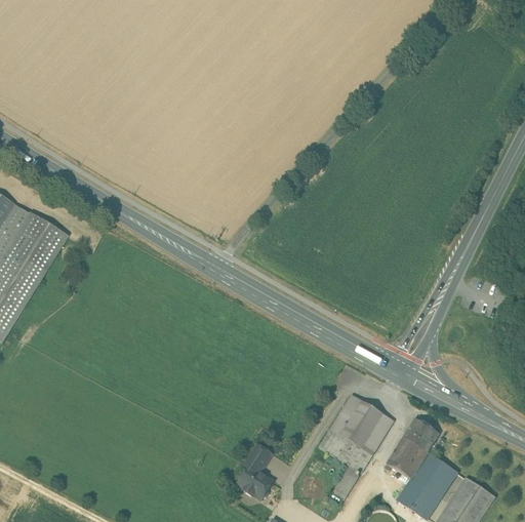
[(0,261),(30,213),(0,194),(0,261)]
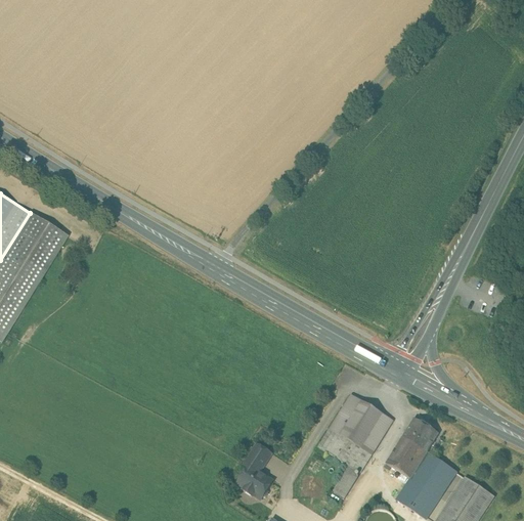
[(0,260),(0,341),(1,342),(68,235),(30,212),(30,213),(0,260)]
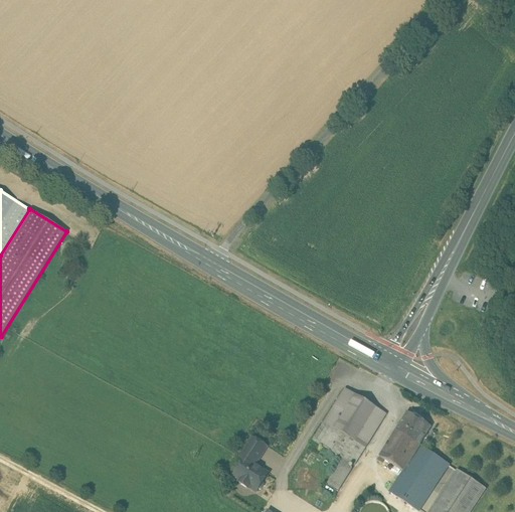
[(348,460),(354,463),(386,411),(345,386),(313,438),(342,456),(348,460)]
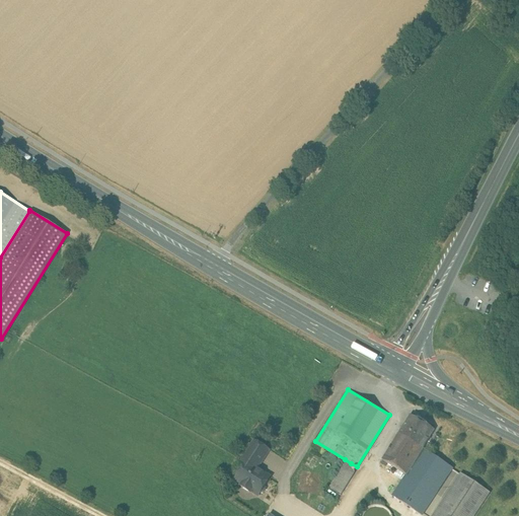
[(435,428),(411,413),(398,432),(423,447),(435,428)]
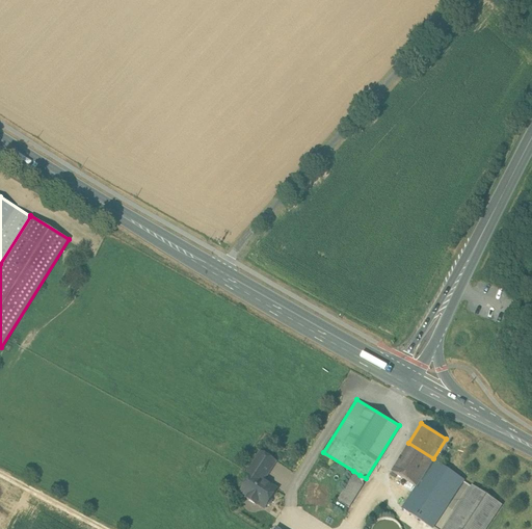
[(433,458),(408,443),(391,472),(395,475),(397,472),(417,485),(433,458)]
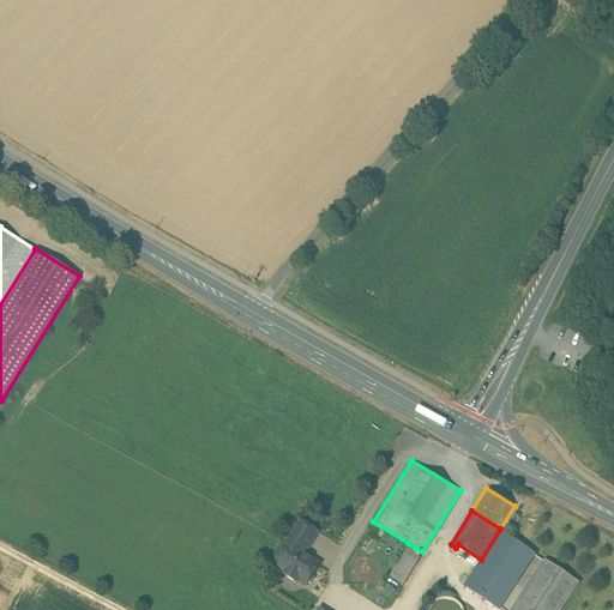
[(318,530),(301,519),(286,542),(292,545),(292,544),(302,550),(317,530),(318,531),(318,530)]
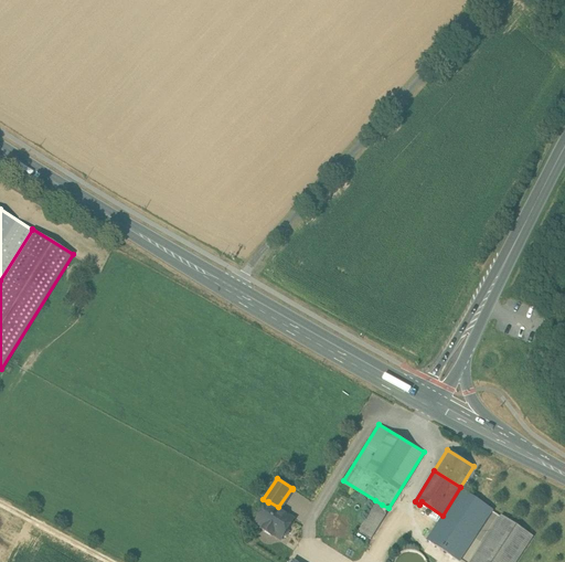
[(492,508),(460,487),(443,516),(475,536),(492,508)]
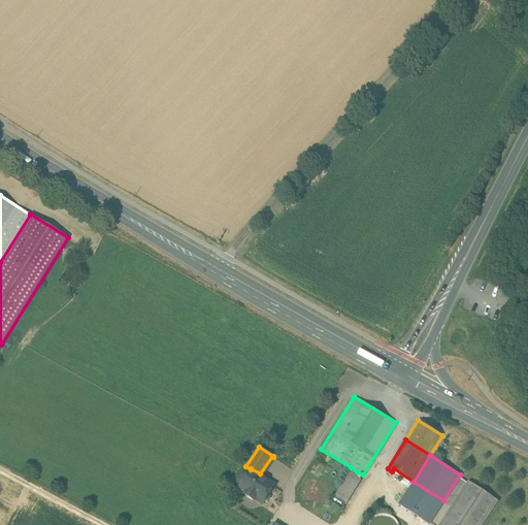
[(357,471),(351,467),(335,494),(348,501),(360,481),(354,477),(357,471)]
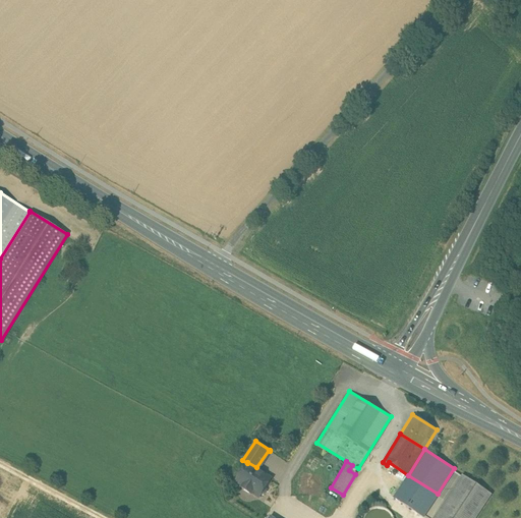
[(256,467),(247,462),(247,463),(237,479),(244,483),(242,486),(251,493),(253,490),(261,495),(261,494),(265,493),(267,490),(266,485),(272,477),(256,467)]
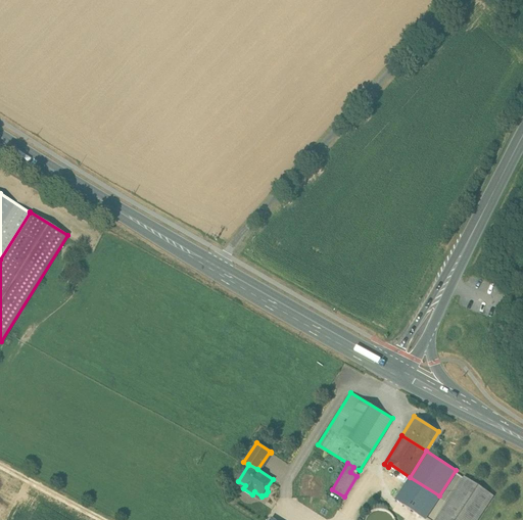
[(464,476),(434,519),(475,519),(492,494),(464,476)]
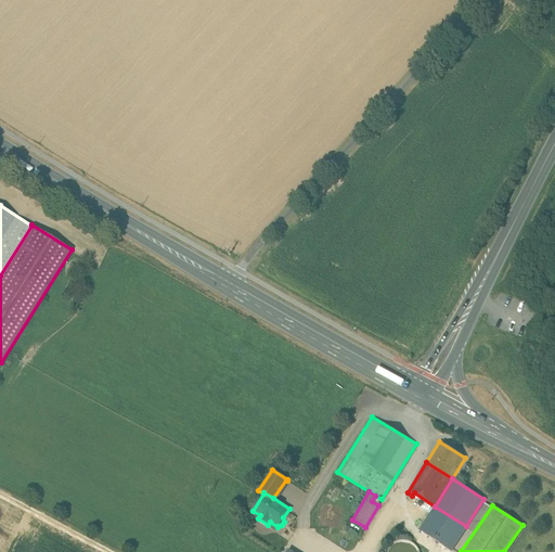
[(420,551),(420,548),(415,542),(410,538),(403,537),(396,538),(390,542),(386,548),(385,551),(420,551)]
